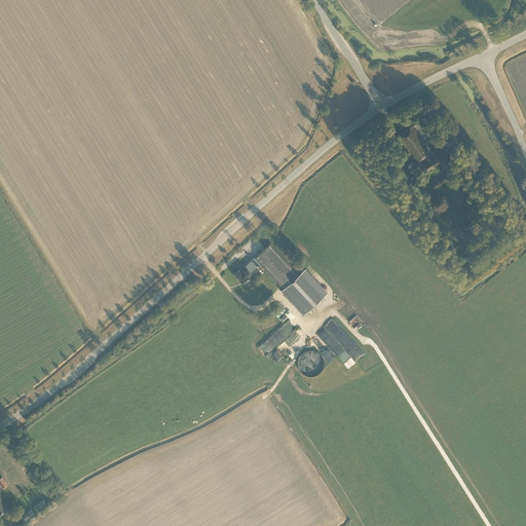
[(430,132),(421,119),(398,138),(416,162),(421,159),(424,163),(423,164),(428,171),(440,161),(435,155),(435,156),(426,146),(428,145),(422,138),(430,132)]
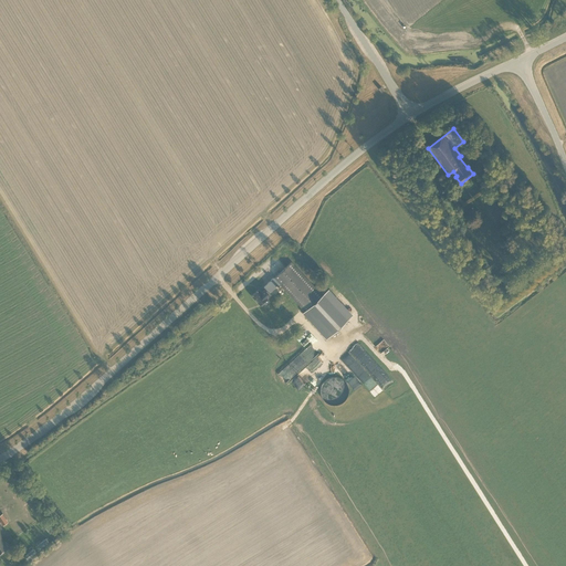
[(504,210),(501,205),(494,209),(498,215),(504,210)]
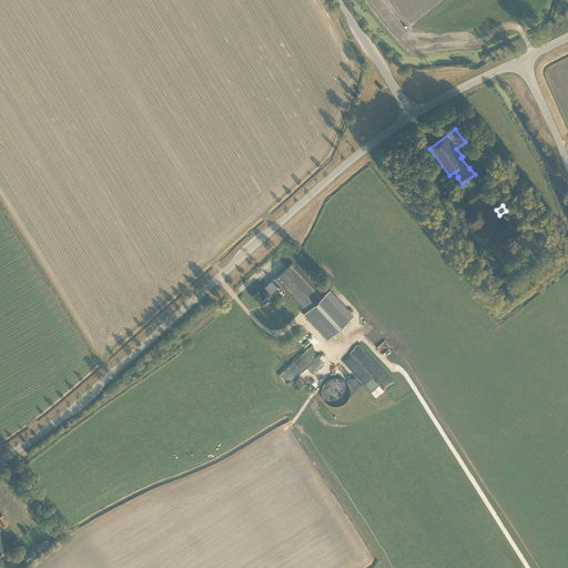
[(298,256),(293,263),(324,296),(330,290),(298,256)]
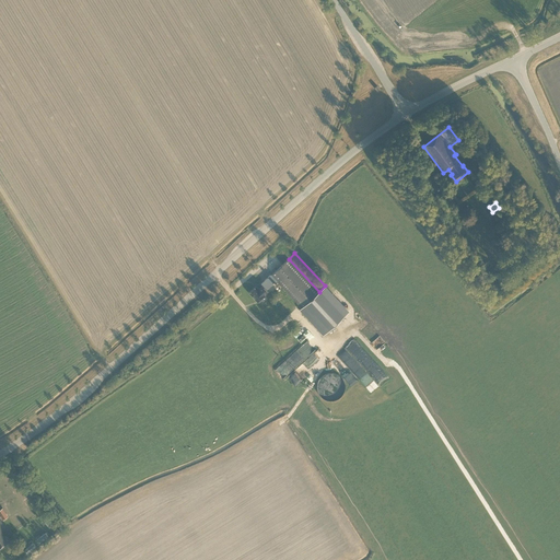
[(271,275),(277,280),(302,307),(319,292),(289,259),(271,275)]
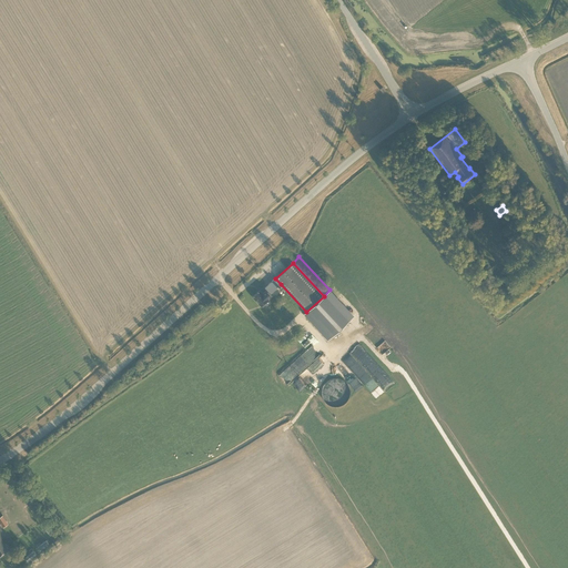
[(272,295),(271,294),(281,284),(275,279),(264,287),(266,290),(262,293),(260,291),(253,296),(262,305),(269,300),(267,298),(272,295)]
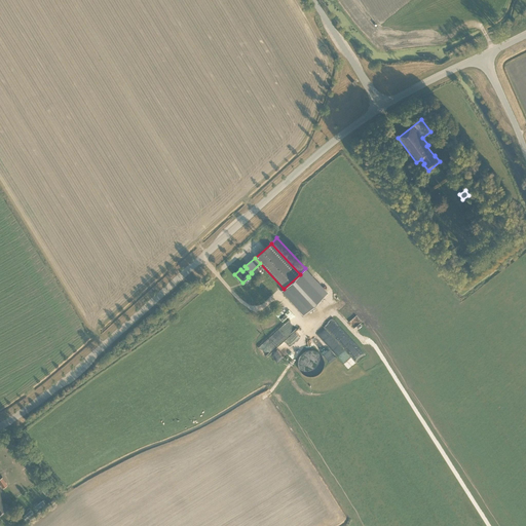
[(301,272),(300,274),(284,289),(282,291),(303,314),(324,296),(301,272)]
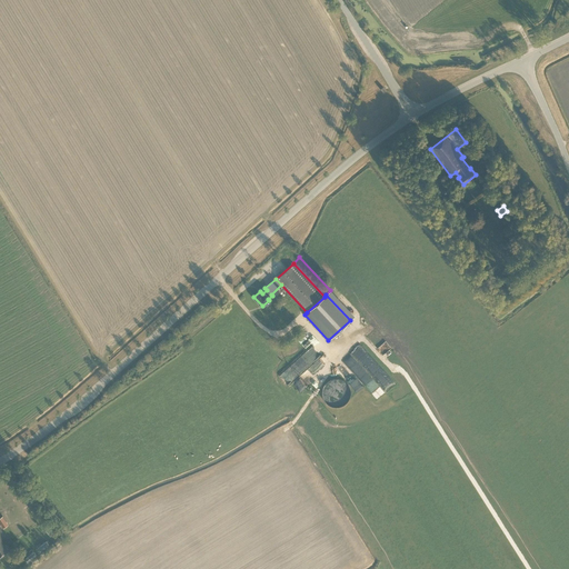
[(370,372),(379,366),(375,360),(366,367),(370,372)]
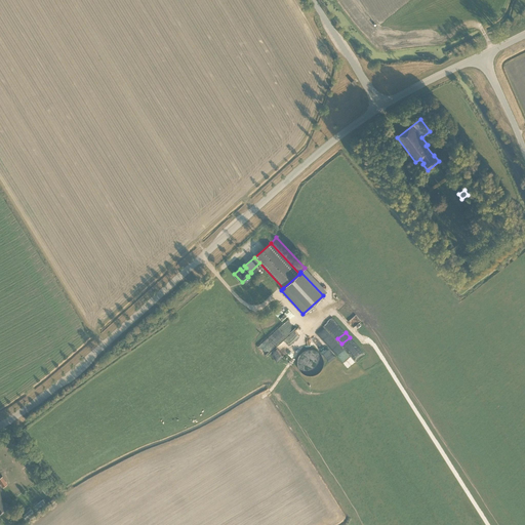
[(292,355),(298,347),(292,341),(286,351),(292,355)]
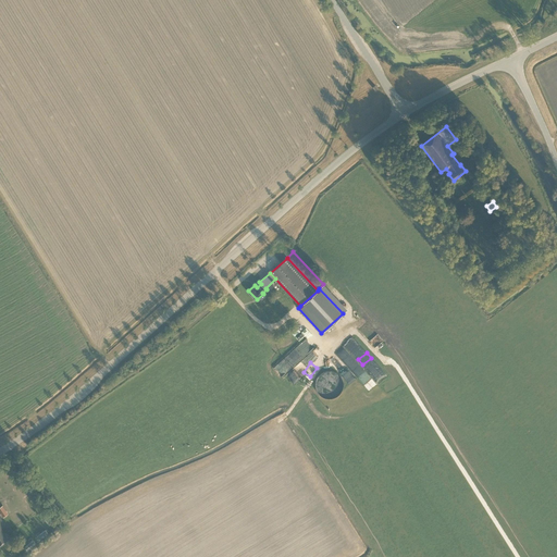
[(360,364),(353,372),(364,384),(372,378),(360,364)]
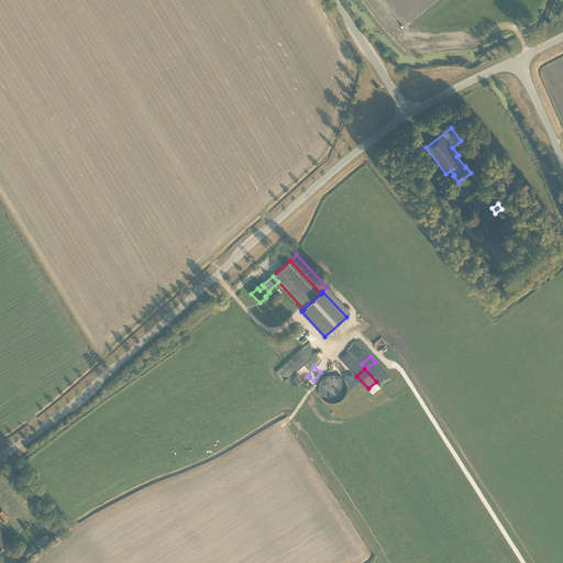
[(322,385),(321,385),(331,403),(350,392),(338,372),(321,382),(322,385)]
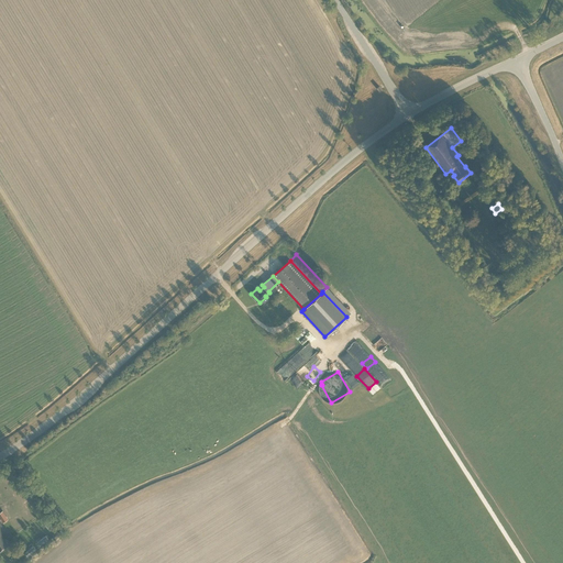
[(35,503),(32,505),(39,514),(42,511),(35,503)]
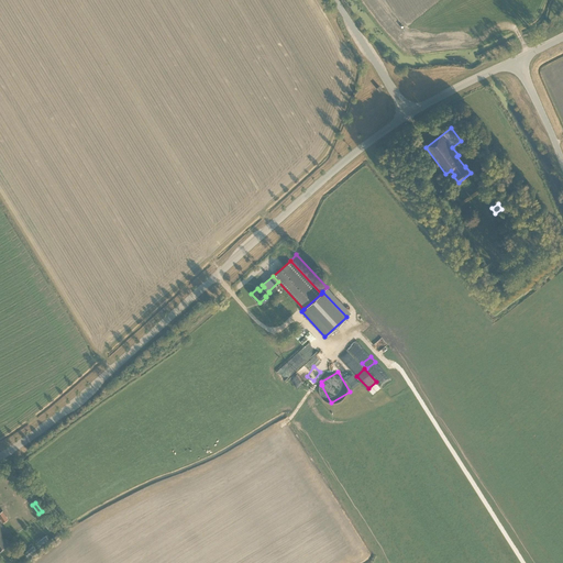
[(53,527),(46,520),(43,523),(50,530),(53,527)]
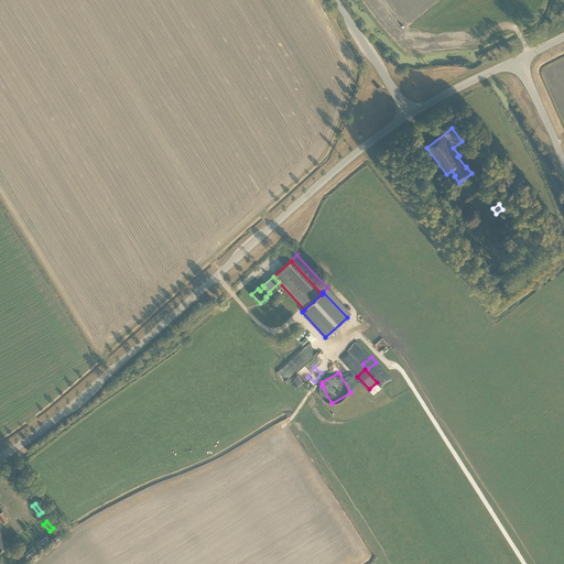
[(0,551),(10,544),(6,538),(9,537),(0,522),(0,551)]
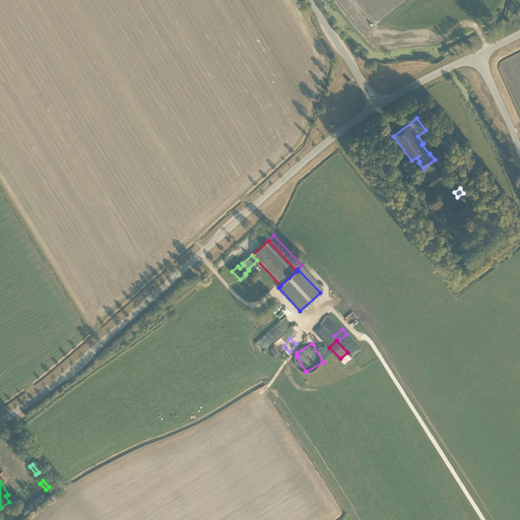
[(8,483),(5,485),(10,494),(13,492),(8,483)]
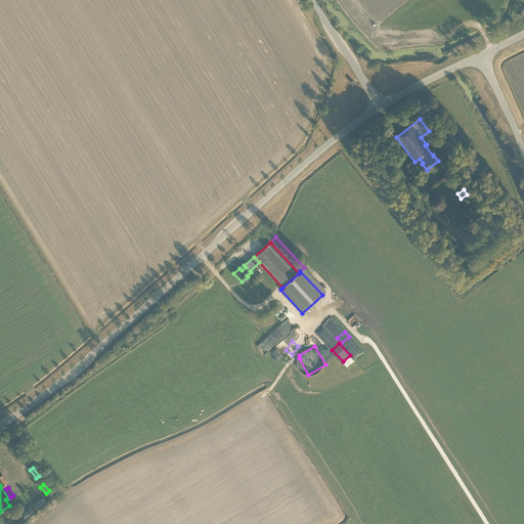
[(43,498),(35,505),(37,508),(45,501),(43,498)]
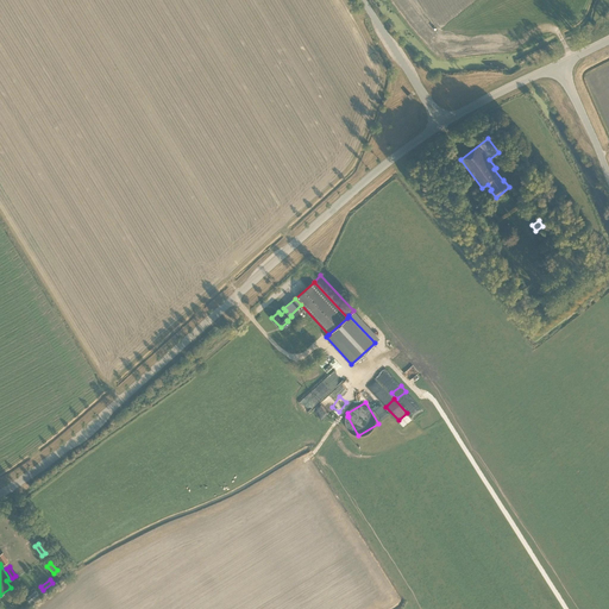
[(30,601),(38,594),(36,590),(27,597),(30,601)]
